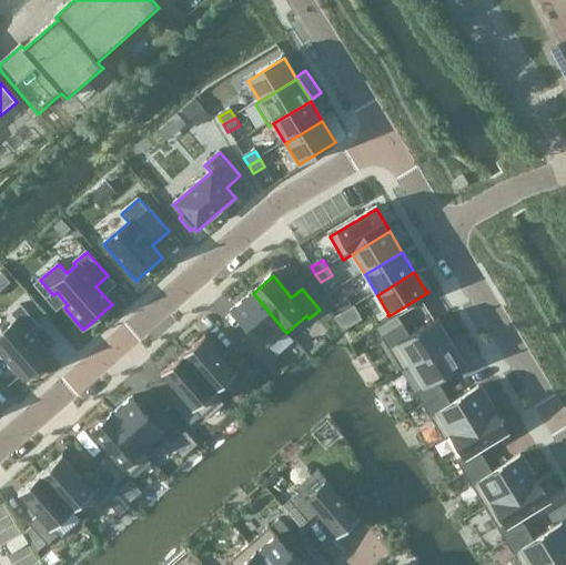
[(253,293),(233,311),(252,332),(241,341),(260,362),(271,353),(268,350),(286,333),(253,293)]
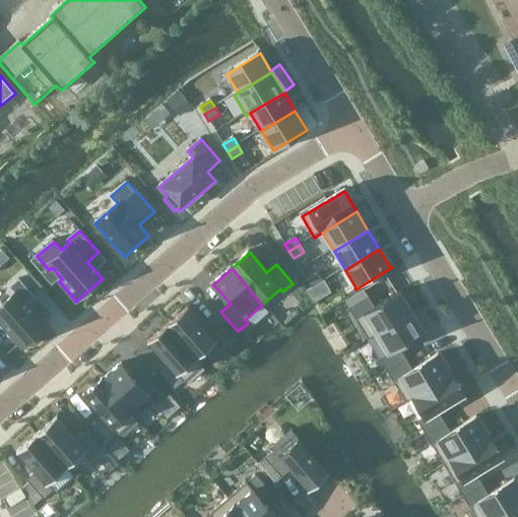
[(318,275),(308,281),(312,288),(322,282),(318,275)]
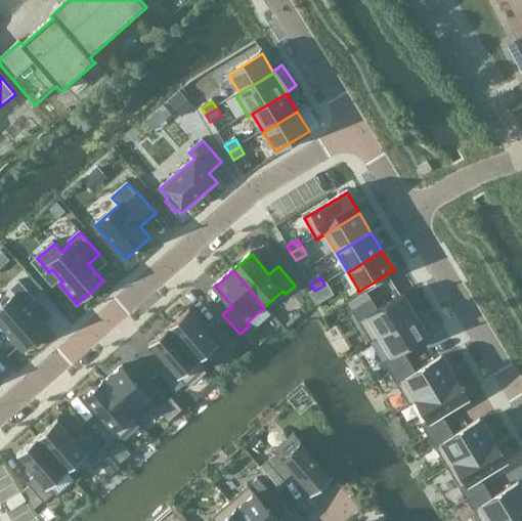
[(16,297),(0,310),(0,323),(24,351),(47,330),(28,308),(36,301),(19,281),(10,291),(16,297)]
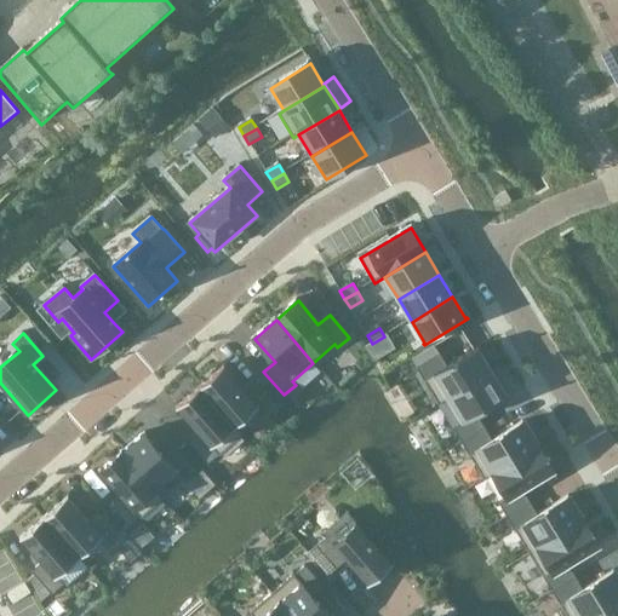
[(384,337),(372,344),(377,352),(390,345),(384,337)]
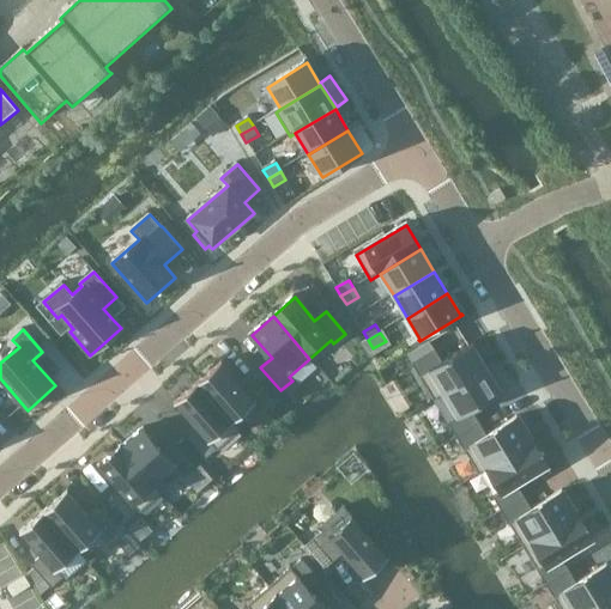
[(435,351),(412,364),(435,402),(445,396),(488,369),(472,345),(442,363),(435,351)]
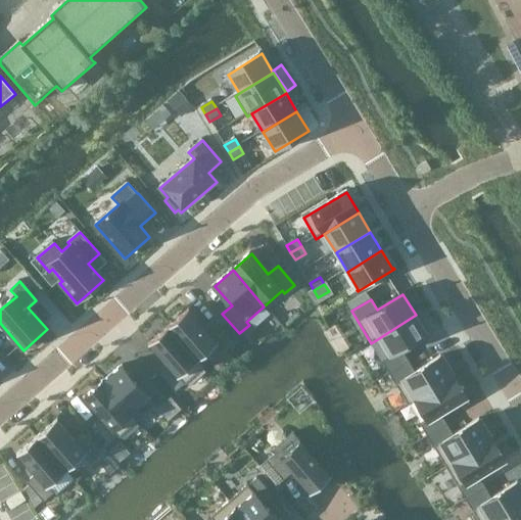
[(189,310),(169,327),(202,365),(221,348),(223,351),(233,343),(216,324),(206,332),(189,312),(190,311),(189,310)]
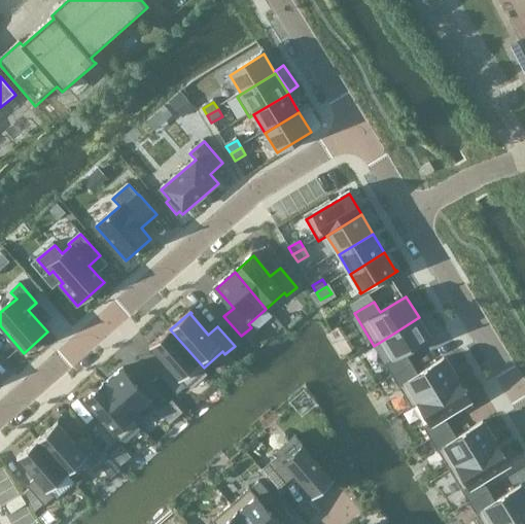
[(419,317),(382,341),(388,350),(394,360),(385,365),(392,377),(412,364),(406,354),(431,338),(419,317)]
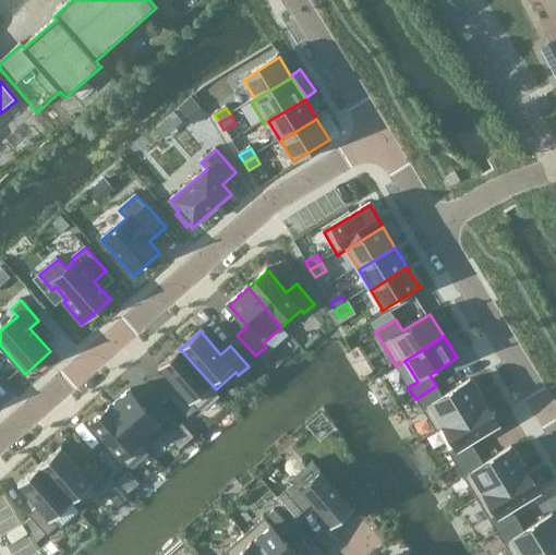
[(180,349),(158,369),(159,370),(160,369),(179,390),(169,399),(188,420),(197,411),(198,411),(219,393),(216,389),(180,349)]
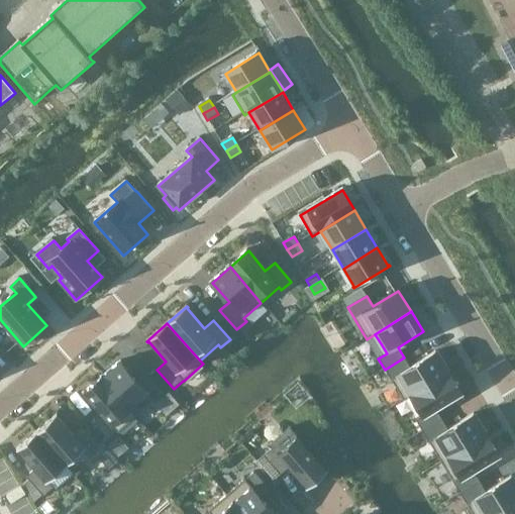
[(404,357),(385,370),(404,402),(413,397),(448,374),(436,353),(411,369),(404,357)]
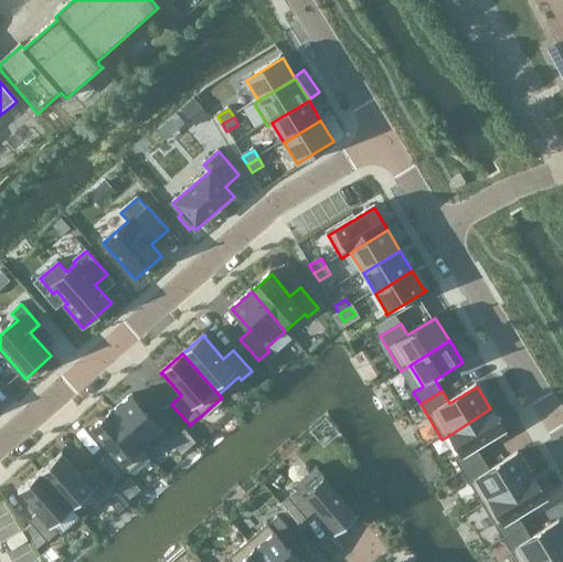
[(131,396),(112,413),(149,457),(168,441),(168,439),(179,430),(160,409),(150,417),(131,396)]
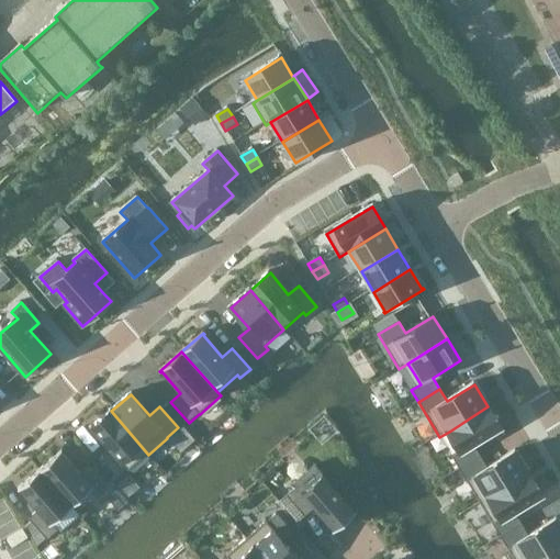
[(488,406),(449,432),(461,451),(452,457),(460,470),(481,457),(473,445),(501,428),(488,406)]
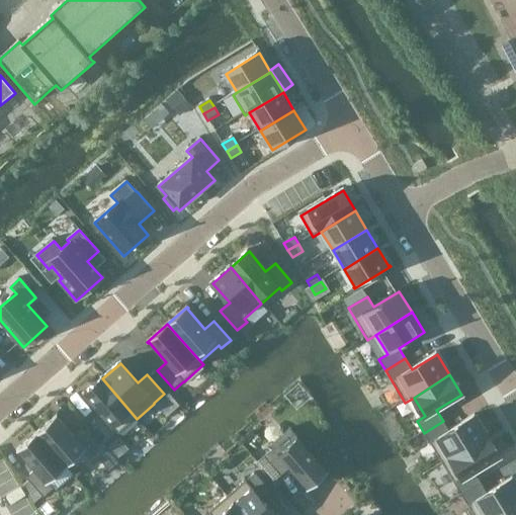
[(102,378),(84,395),(101,415),(92,422),(108,442),(118,434),(137,419),(102,378)]
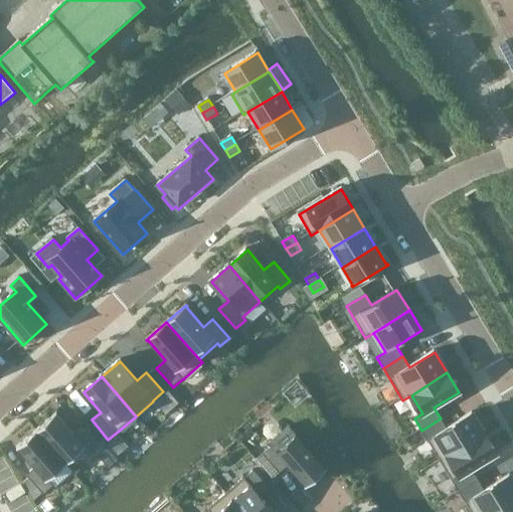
[(57,413),(37,431),(66,464),(84,449),(90,455),(100,447),(83,428),(74,436),(56,415),(57,414),(57,413)]
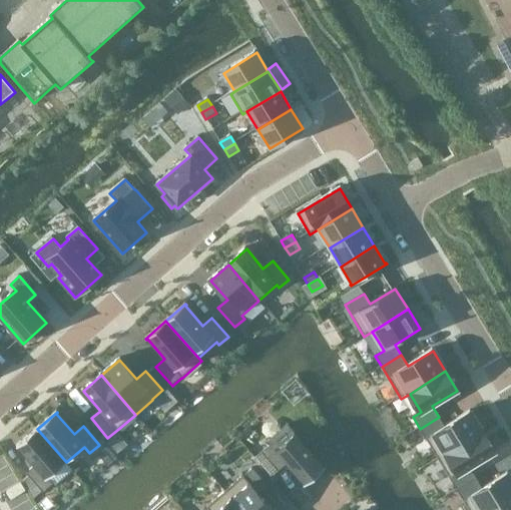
[(439,417),(420,429),(438,459),(483,432),(470,412),(445,428),(439,417)]
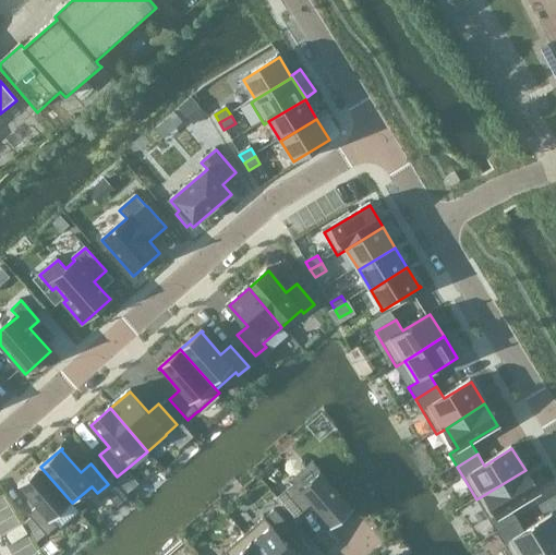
[(294,484),(285,493),(303,514),(313,505),(331,527),(330,528),(331,529),(354,508),(354,507),(353,508),(323,473),(313,463),(292,482),(294,484)]
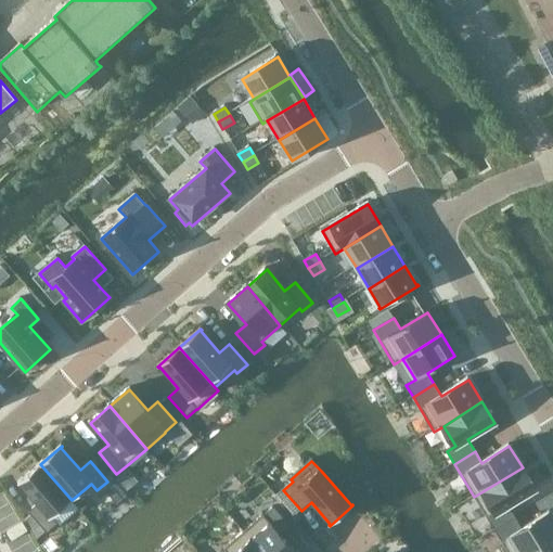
[(40,464),(18,484),(20,485),(21,484),(39,504),(29,513),(47,535),(58,525),(51,517),(72,500),(40,464)]
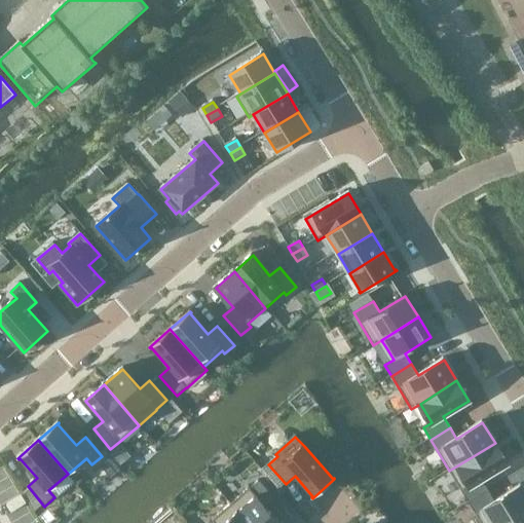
[(495,443),(449,471),(469,502),(488,491),(482,480),(508,464),(495,443)]
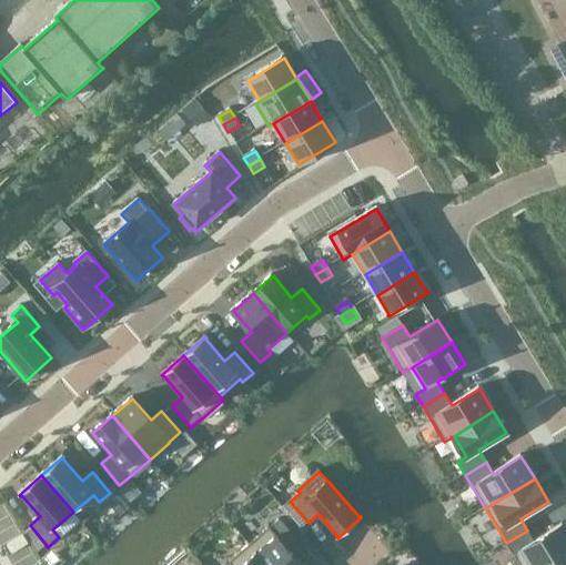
[(270,528),(250,546),(265,564),(301,564),(289,551),(299,542),(281,521),(270,530),(270,528)]
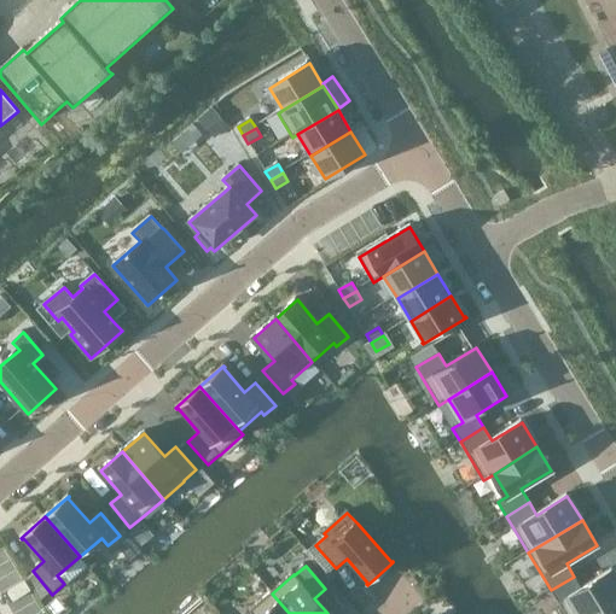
[(574,577),(551,590),(564,613),(594,613),(615,601),(615,576),(612,571),(582,589),(574,577)]
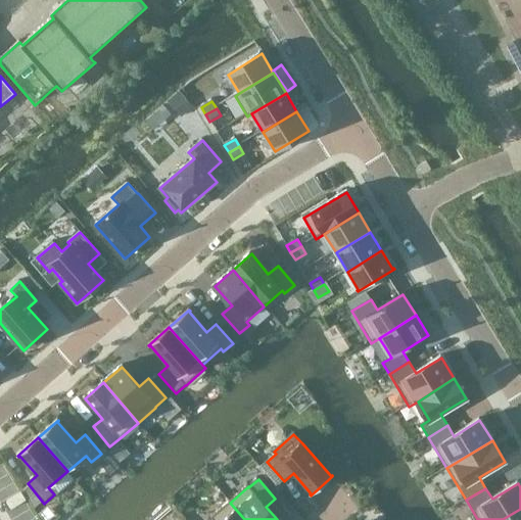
[(212,519),(244,519),(230,503),(211,518),(212,519)]
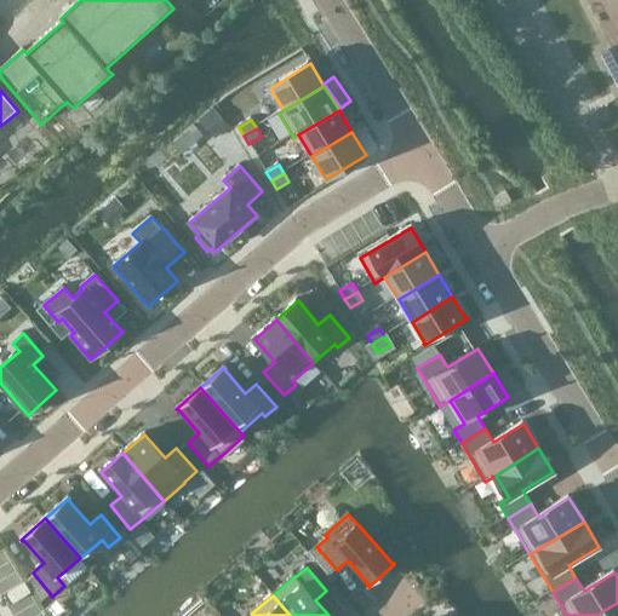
[(617,603),(596,615),(617,615),(617,603)]
